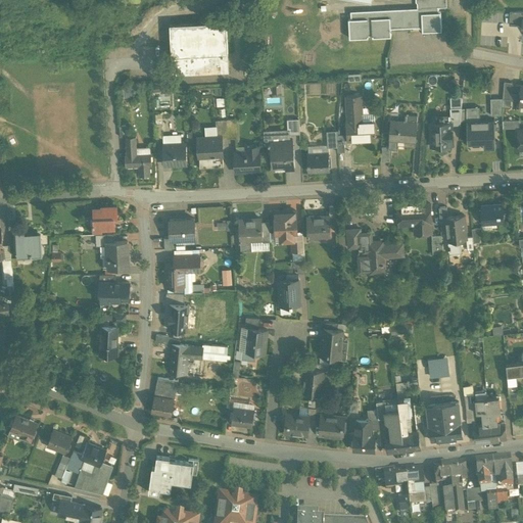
[(446,0),(416,0),(416,1),(417,3),(418,3),(418,8),(419,8),(422,8),(422,7),(440,6),(440,7),(447,6),(446,0)]
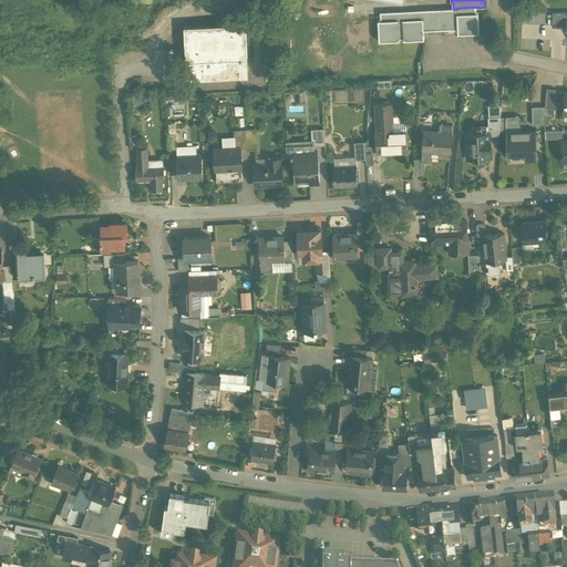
[(451,9),(380,12),(381,14),(381,20),(379,21),(380,41),(399,40),(399,38),(404,38),(404,40),(424,39),(423,31),(444,30),(444,27),(459,26),(459,33),(478,32),(477,13),(475,13),(475,8),(477,8),(477,7),(457,8),(457,9),(454,9),(453,9),(451,9)]
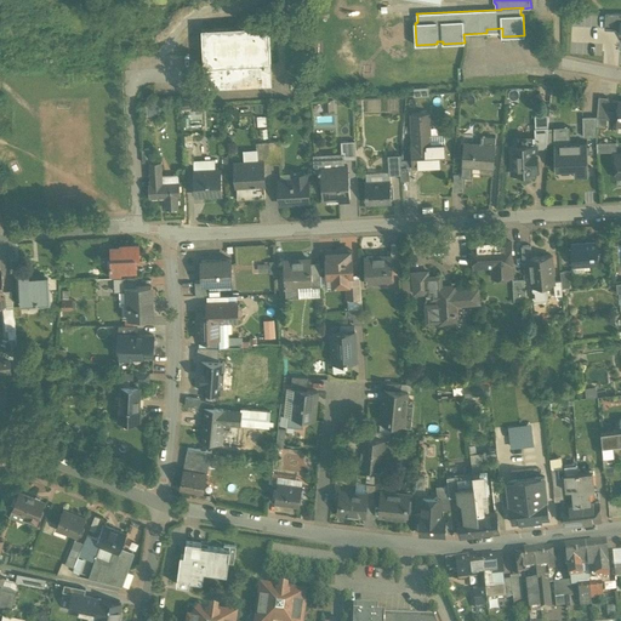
[(620,15),(607,13),(607,17),(605,29),(620,30),(620,22),(620,15)]
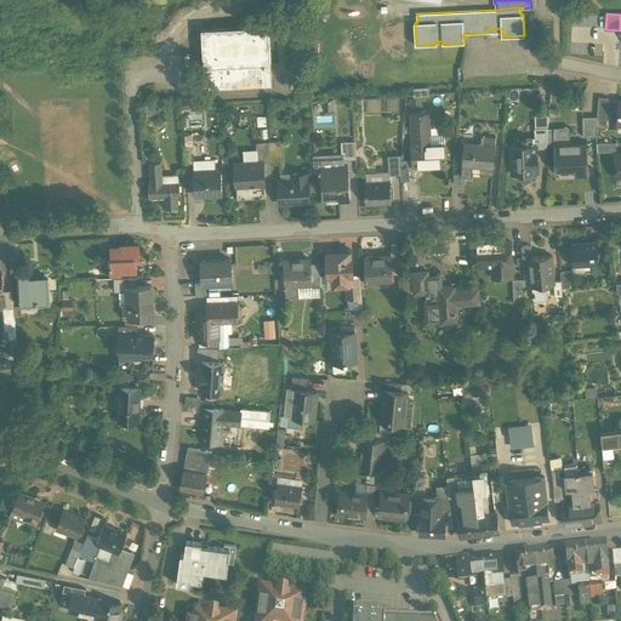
[(268,26),(201,28),(204,90),(272,87),(268,26)]
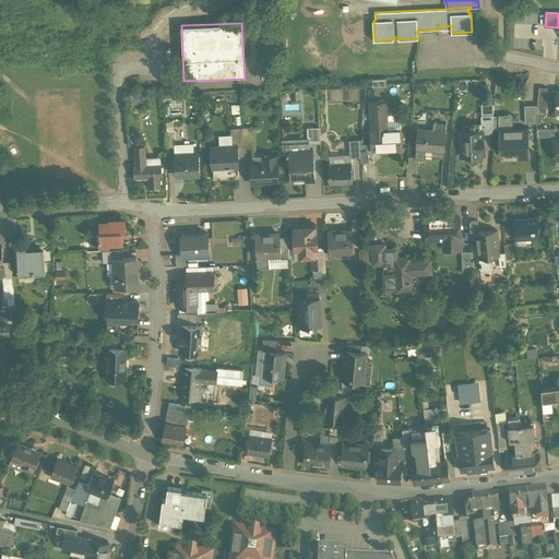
[(547,88),(538,87),(537,106),(546,106),(547,88)]
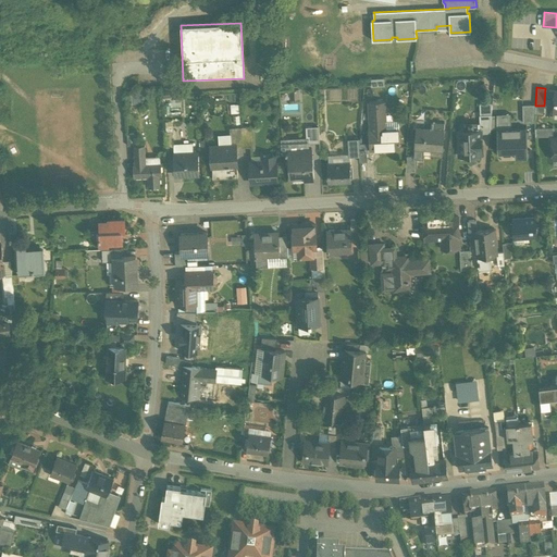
[(132,103),(141,103),(141,91),(132,91),(132,103)]
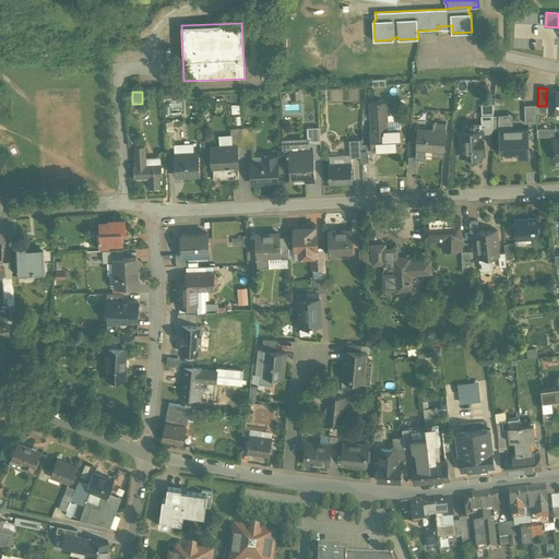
[(385,102),(372,103),(375,130),(370,130),(371,150),(402,149),(401,129),(387,130),(385,102)]
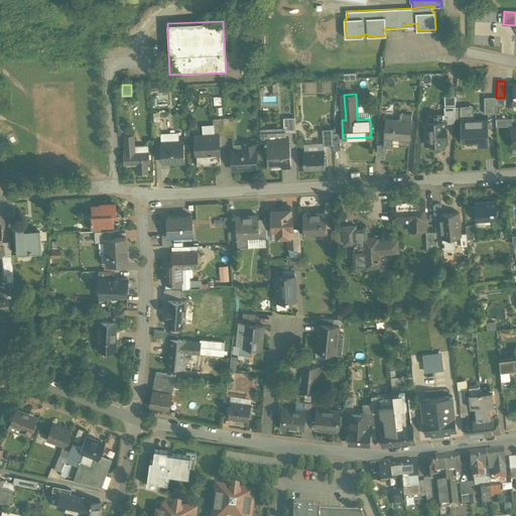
[(215,105),(224,104),(223,96),(214,97),(215,105)]
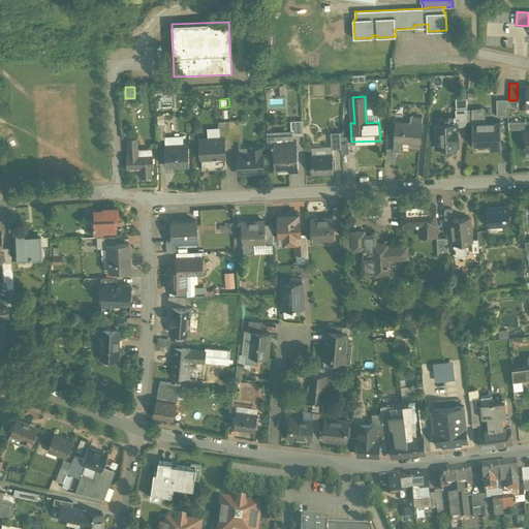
[(508,99),(496,99),(497,117),(507,117),(508,99)]
